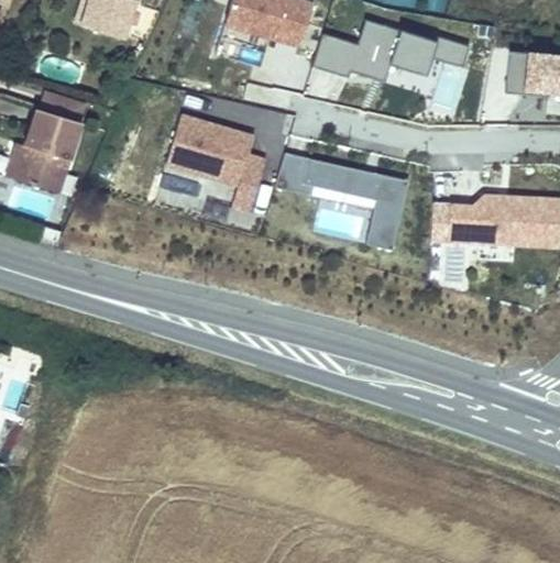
[(94,0),(85,0),(77,28),(85,31),(94,0)]
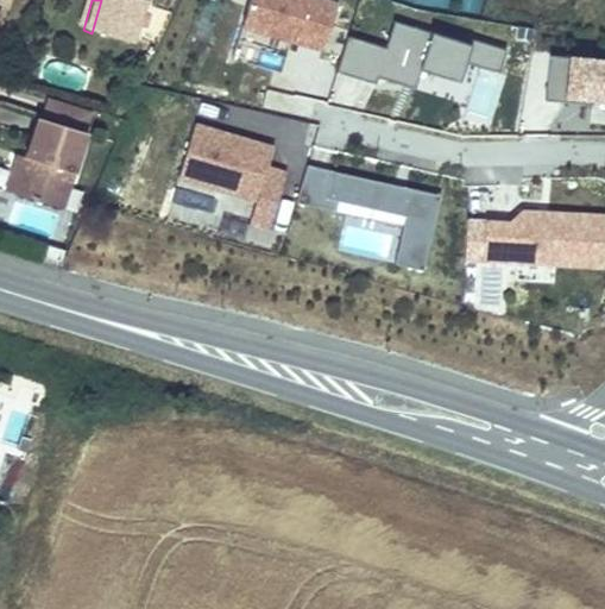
[(149,0),(101,0),(92,33),(134,46),(149,0)]
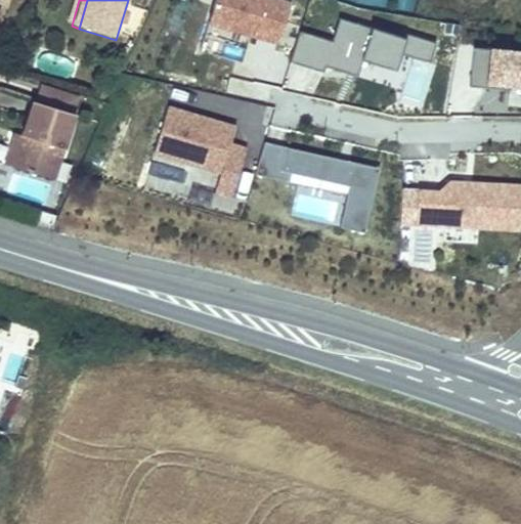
[(286,2),(278,0),(213,0),(208,22),(275,39),(286,2)]
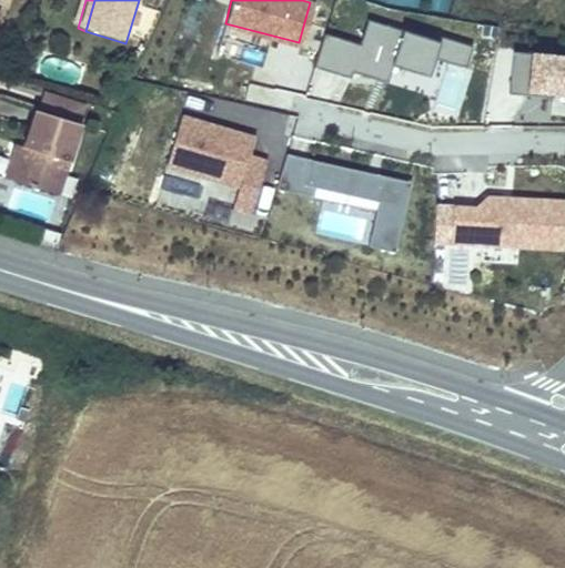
[(386,24),(369,19),(362,40),(380,46),(386,24)]
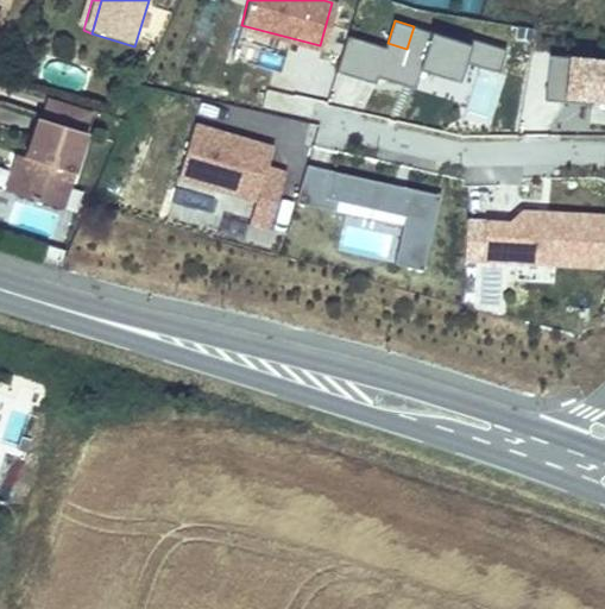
[(471,44),(414,26),(407,49),(388,43),(386,48),(348,36),(336,73),(376,85),(378,77),(404,86),(407,77),(418,81),(422,70),(460,82),(466,63),(499,73),(506,49),(472,38),(471,44)]
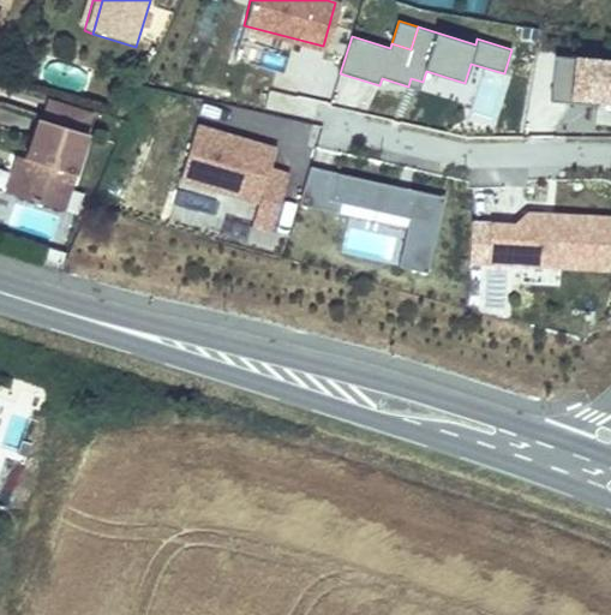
[(610,65),(555,61),(552,93),(610,96),(610,65)]
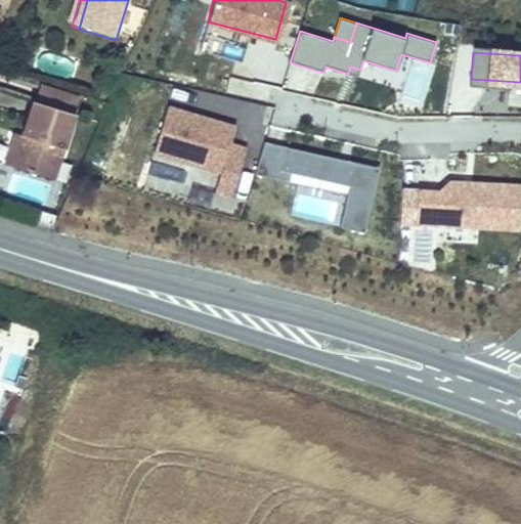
[(348,74),(358,77),(360,70),(350,67),(348,74)]
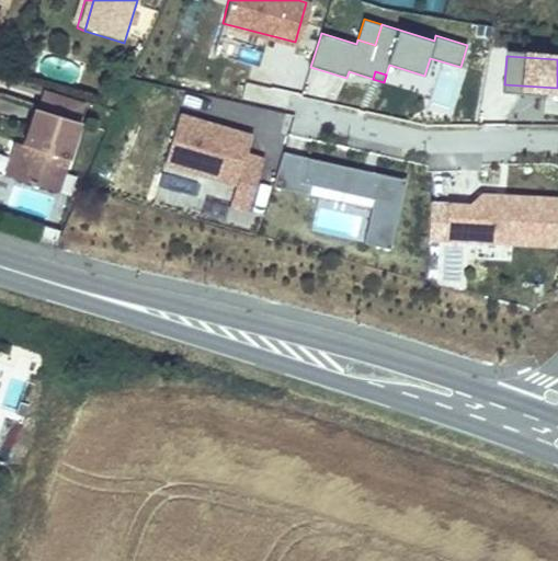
[(89,103),(47,90),(27,150),(18,182),(58,196),(89,103)]
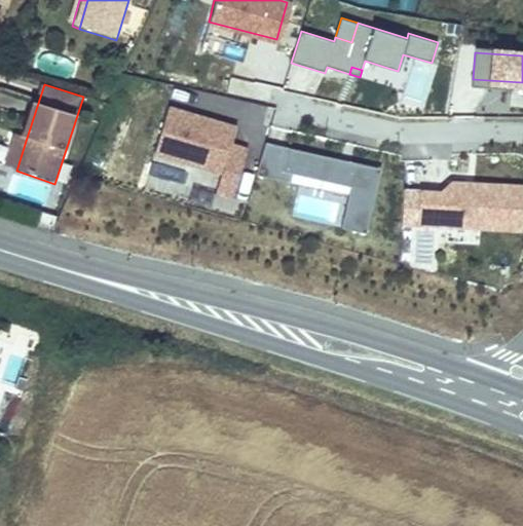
[(239,125),(172,105),(158,146),(225,165),(220,185),(234,189),(247,146),(234,142),(239,125)]
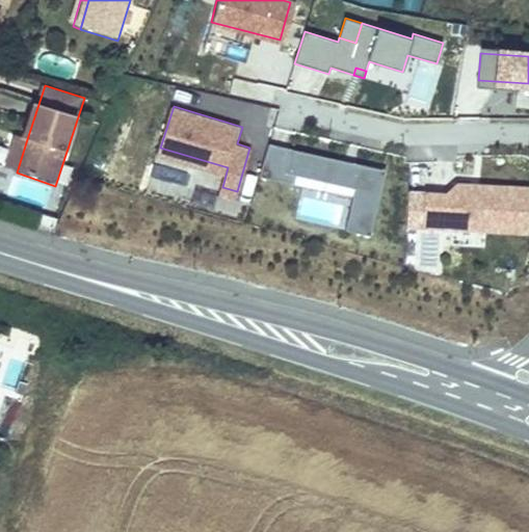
[(26,142),(17,139),(6,169),(17,173),(26,142)]
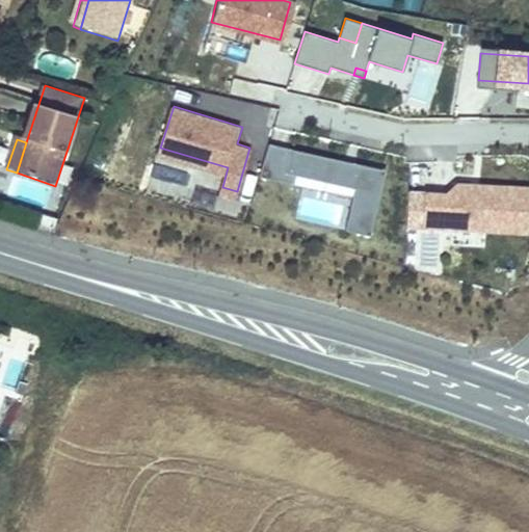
[(269,144),(259,177),(283,182),(285,173),(295,176),(354,189),(345,231),(371,236),(386,170),(361,164),(359,171),(344,168),(345,161),(269,144)]
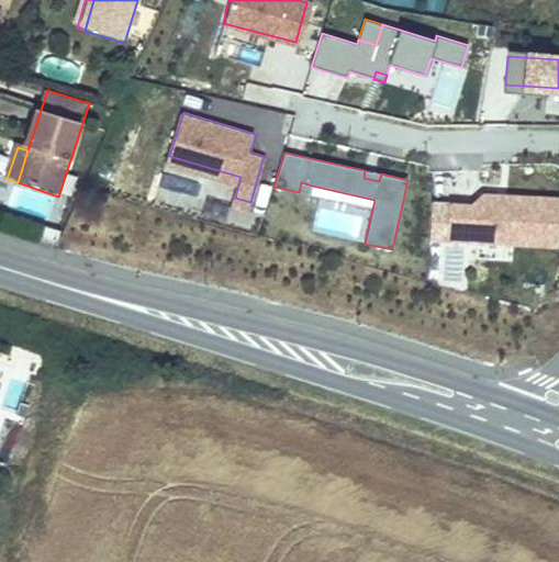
[(381,173),(365,170),(364,178),(379,181),(381,173)]
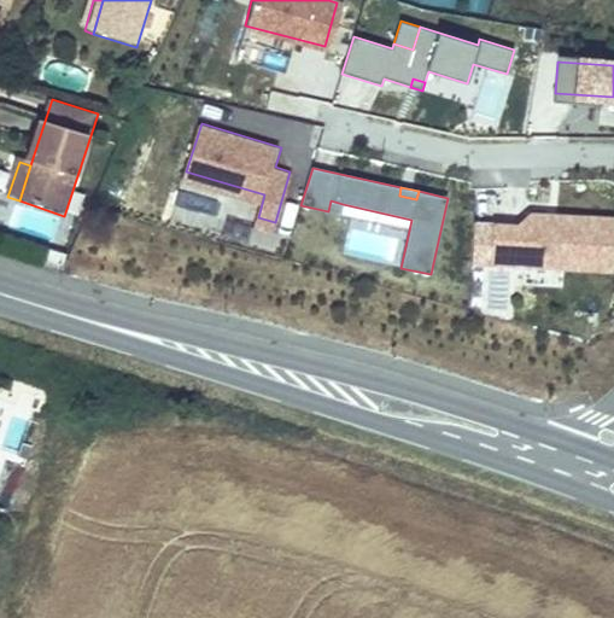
[(328,211),(340,214),(343,204),(331,200),(328,211)]
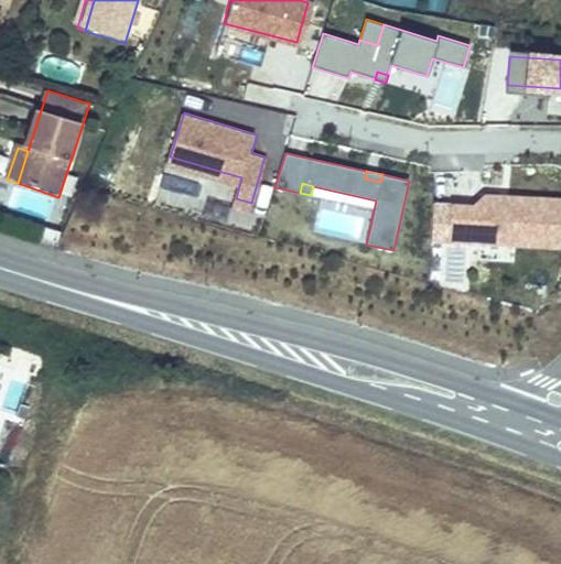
[(450,204),(448,240),(560,247),(560,199),(484,195),(473,206),(450,204)]
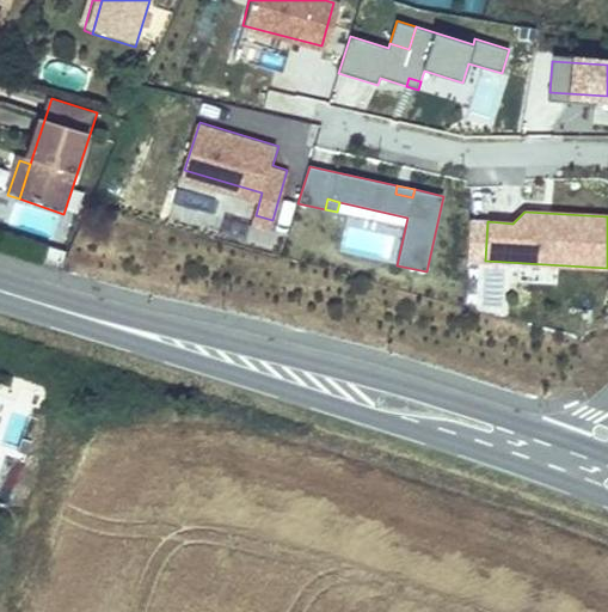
[(0,441),(20,447),(34,391),(22,389),(17,405),(0,402),(0,441)]
